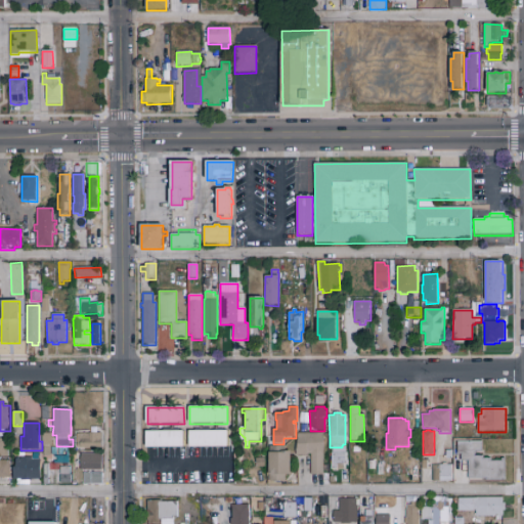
[(189,431),(228,431),(228,447),(189,448),(189,431)]
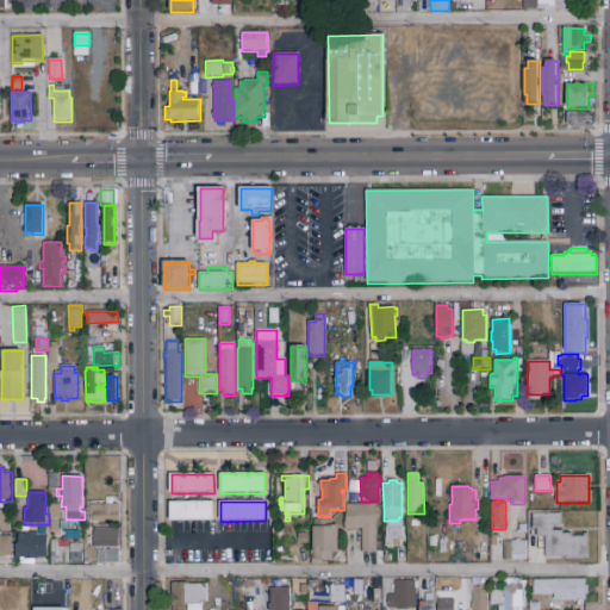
[(172,503),(215,503),(215,521),(172,522),(172,503)]
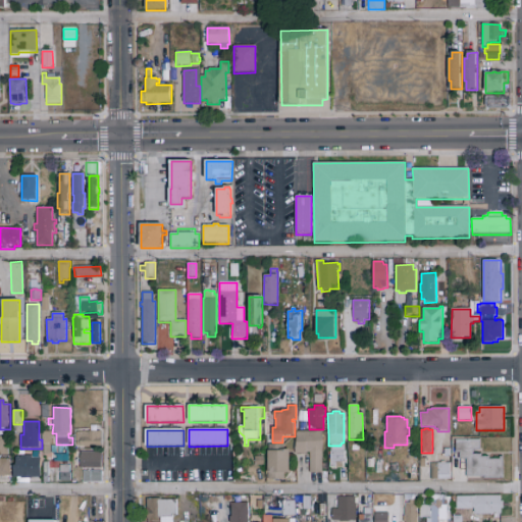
[(296,432),(322,431),(322,473),(310,473),(310,454),(303,454),(303,456),(295,456),(295,442),(296,442),(296,432)]
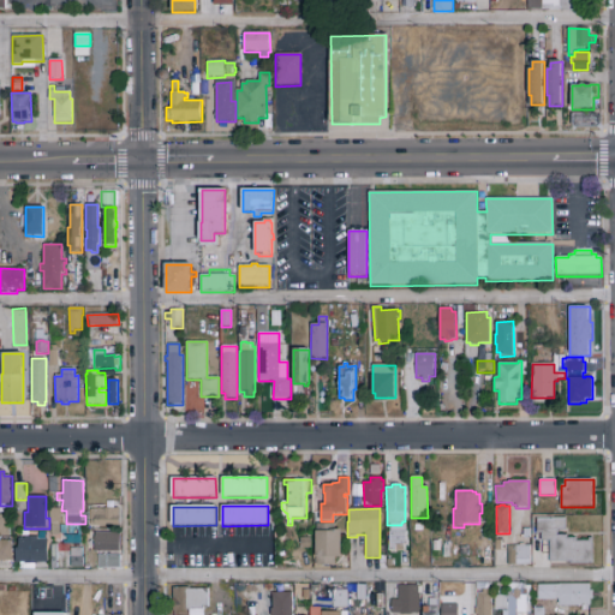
[(61,509),(61,524),(51,524),(51,509),(61,509)]
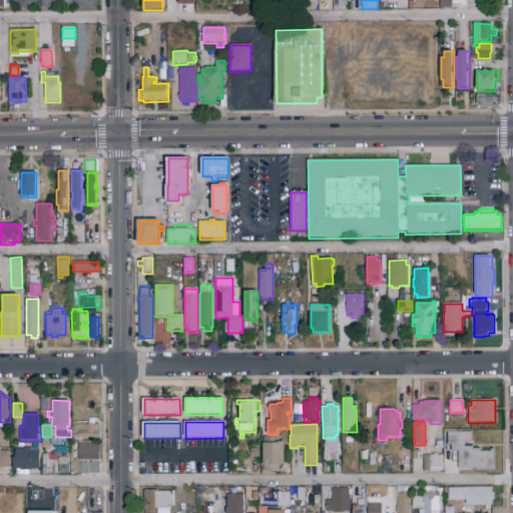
[(75,439),(75,425),(100,425),(100,439),(75,439)]
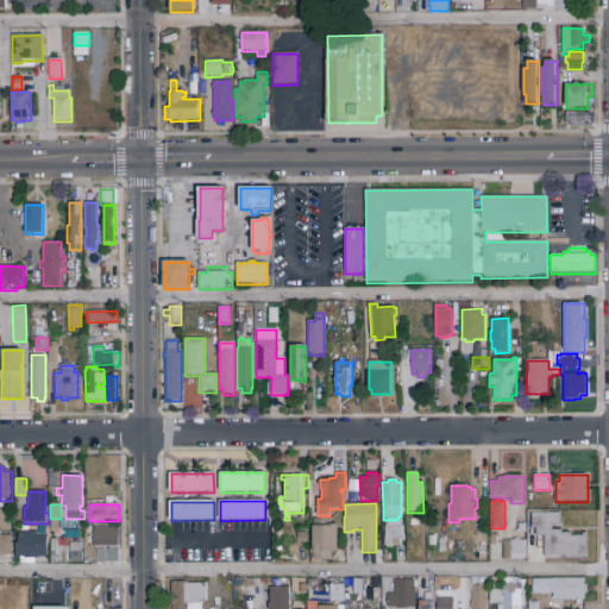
[(10,532),(0,532),(0,510),(8,510),(10,532)]
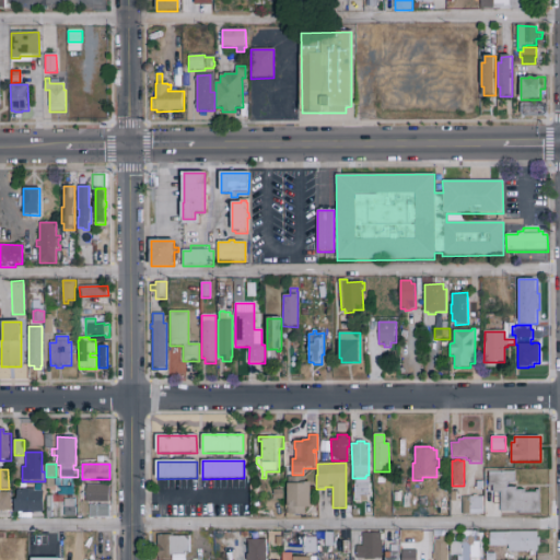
[(489,473),(516,473),(516,483),(509,485),(508,485),(508,488),(516,488),(516,490),(525,490),(525,493),(536,493),(536,490),(540,490),(541,514),(517,514),(517,513),(500,513),(500,493),(492,493),(492,487),(489,487),(489,473)]
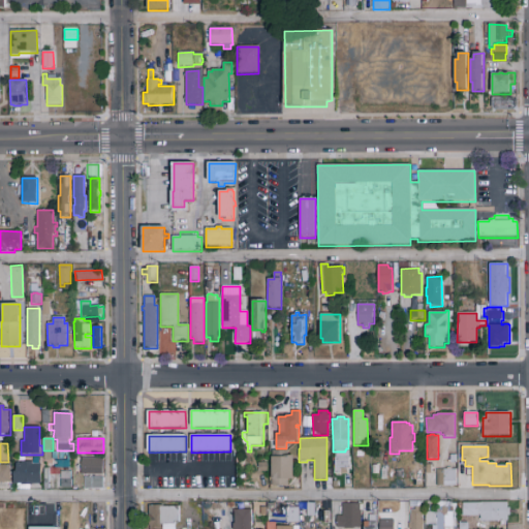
[(273,487),(273,450),(287,450),(287,456),(293,456),(294,479),(287,479),(287,487),(273,487)]
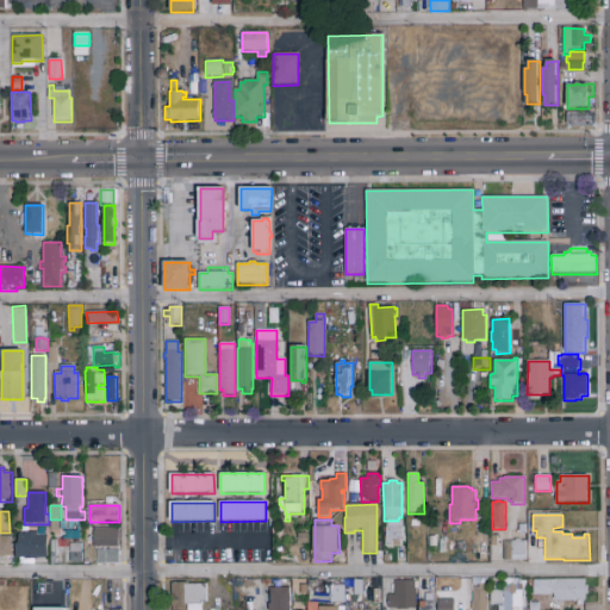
[(81,540),(55,540),(55,522),(81,522),(81,540)]
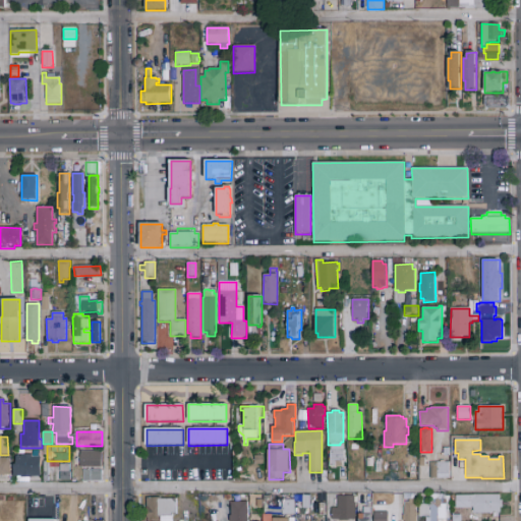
[(450,449),(450,457),(441,457),(441,454),(444,454),(444,449),(450,449)]
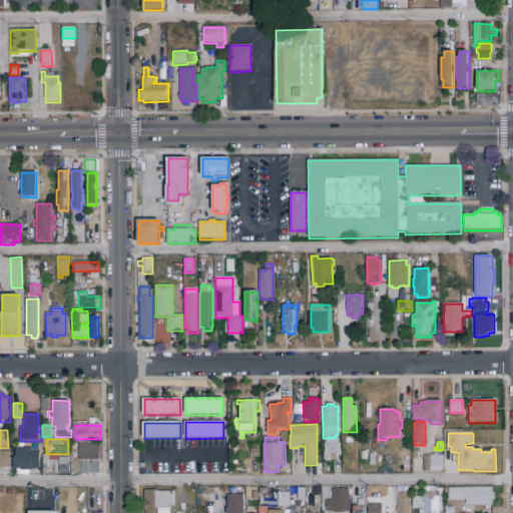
[(79,460),(79,445),(100,445),(100,463),(90,463),(90,461),(79,460)]
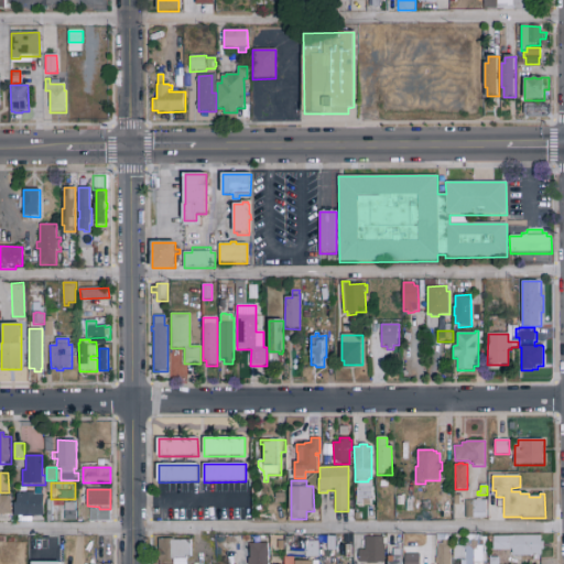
[(10,516),(0,516),(0,494),(10,494),(10,495),(11,495),(11,509),(10,509),(10,516)]
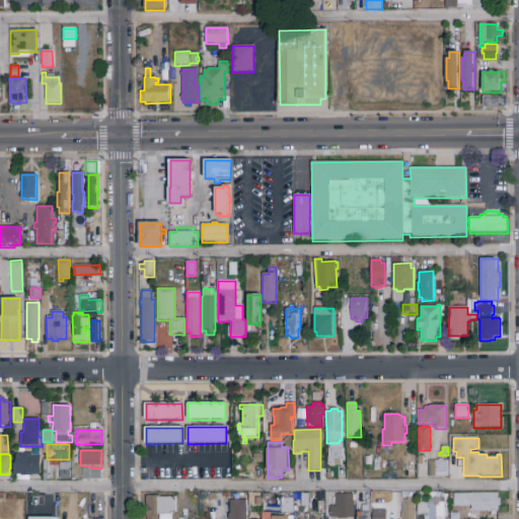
[(40,475),(14,475),(14,464),(17,464),(17,455),(22,455),(22,454),(32,454),(32,456),(39,456),(40,475)]
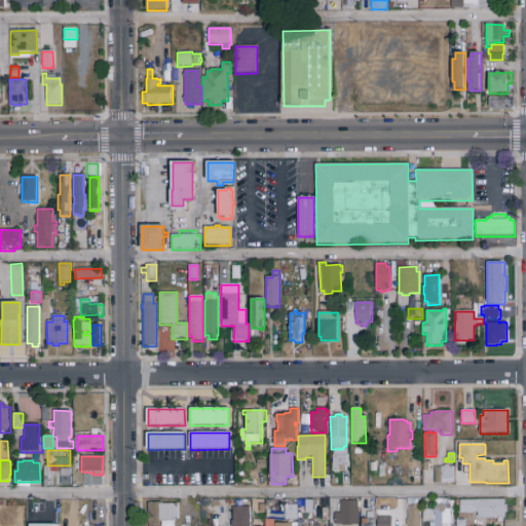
[(256,460),(265,460),(266,470),(257,470),(256,460)]
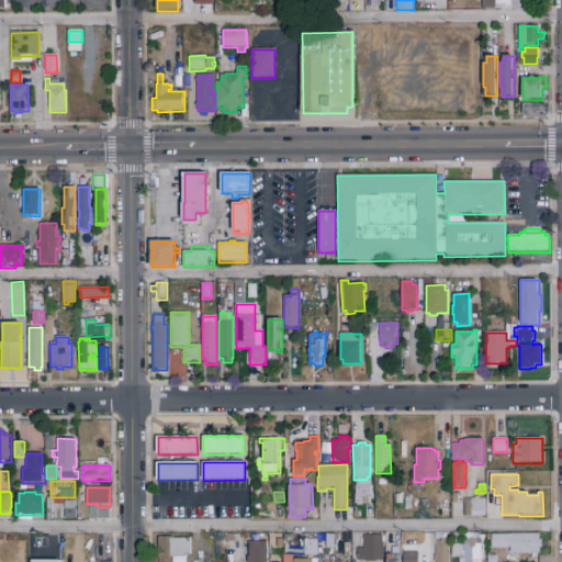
[(58,498),(58,507),(53,508),(53,520),(47,520),(47,498),(58,498)]
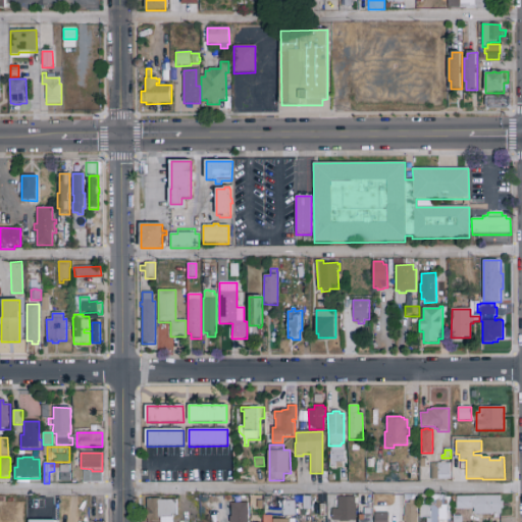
[(430,464),(452,464),(452,480),(430,480),(430,464)]
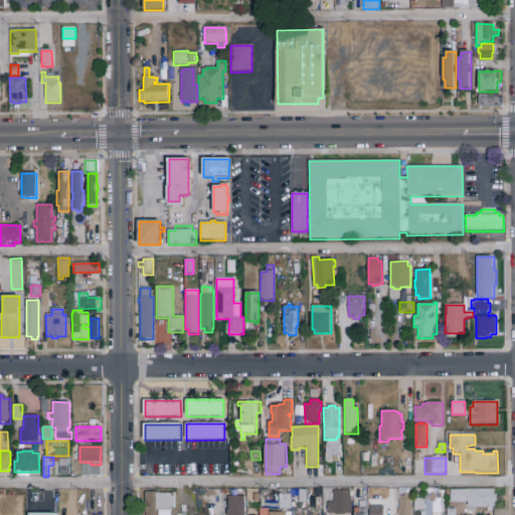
[(72,465),(101,466),(101,476),(82,476),(82,473),(76,473),(76,472),(72,472),(72,465)]
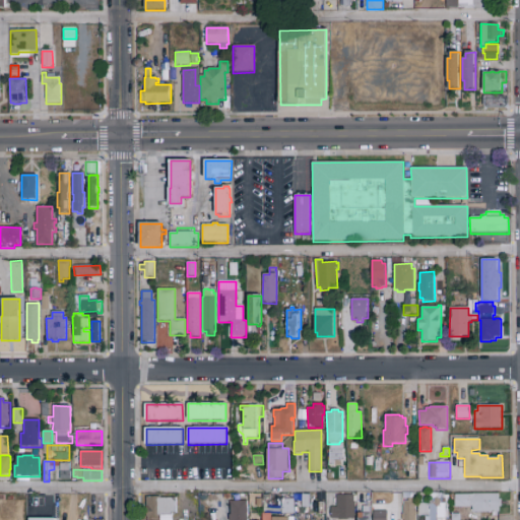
[(60,471),(71,471),(71,480),(60,480),(60,471)]
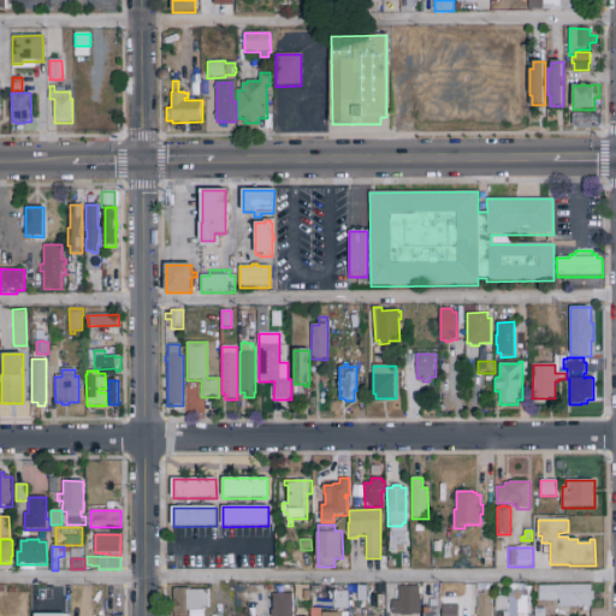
[(433,598),(425,598),(425,592),(424,592),(424,584),(433,584),(433,598)]
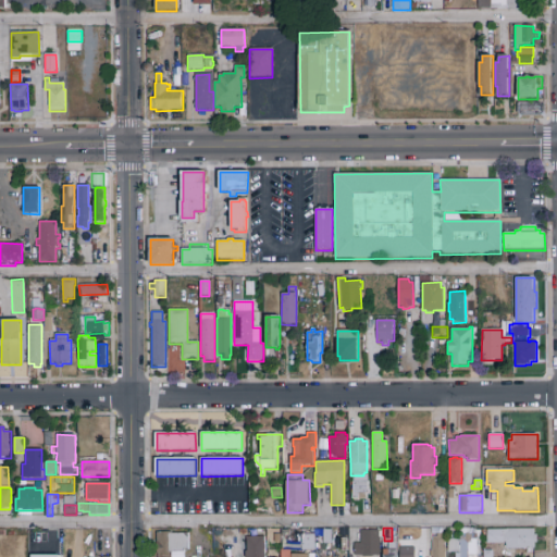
[(456,556),(456,554),(447,554),(447,540),(460,540),(460,533),(457,533),(456,529),(473,529),(477,531),(481,531),(481,556),(456,556)]
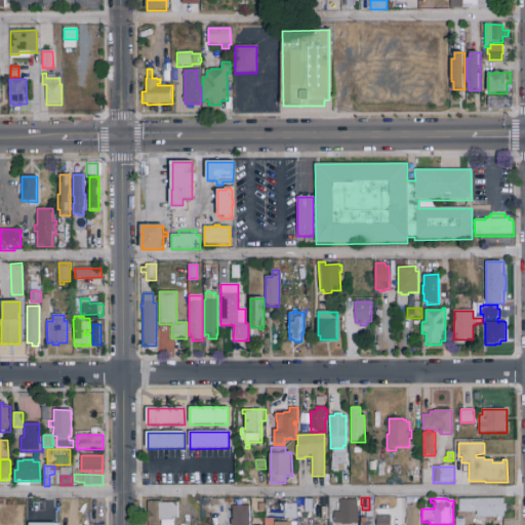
[(458,499),(478,499),(478,498),(505,498),(505,505),(508,505),(508,513),(505,513),(505,518),(501,518),(501,520),(500,520),(500,522),(496,522),(496,518),(477,518),(477,512),(475,512),(475,513),(459,513),(458,499)]
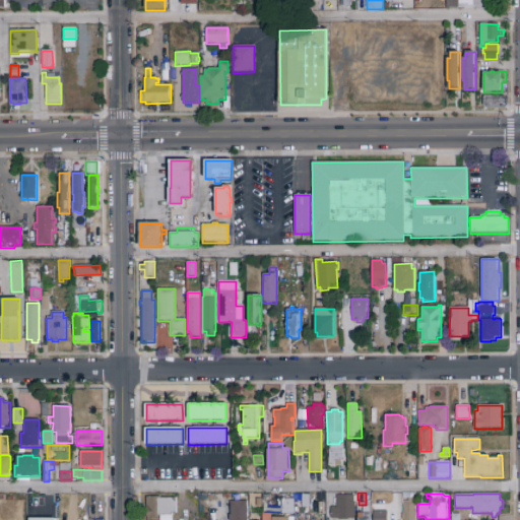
[(248,519),(229,519),(229,515),(232,515),(231,507),(231,495),(246,495),(246,502),(248,502),(248,519)]
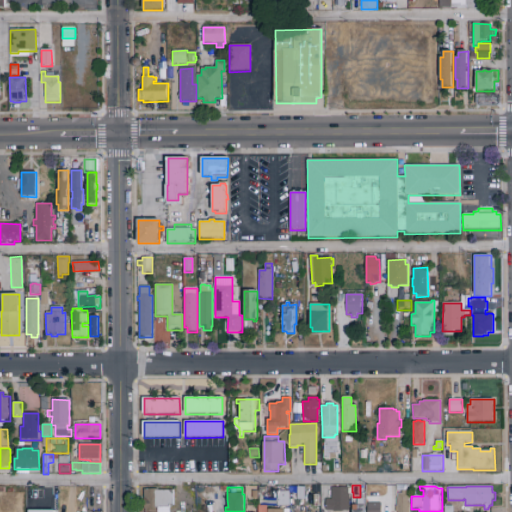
[(245,499),(245,487),(255,487),(255,491),(257,491),(257,499),(254,499),(254,501),(247,501),(247,499),(245,499)]
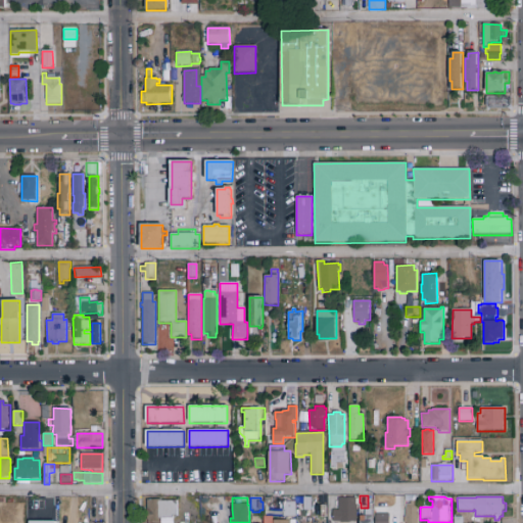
[(357,522),(348,522),(340,522),(333,522),(332,511),(338,511),(338,498),(355,498),(355,500),(359,500),(359,506),(355,506),(357,522)]
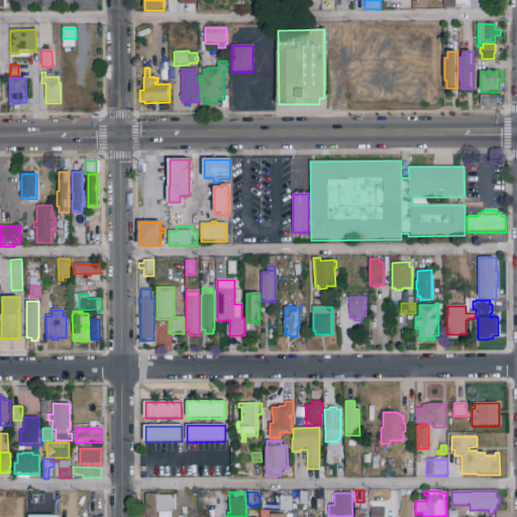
[(171,513),(149,514),(149,515),(145,515),(144,495),(159,494),(159,496),(175,496),(175,511),(171,511),(171,513)]
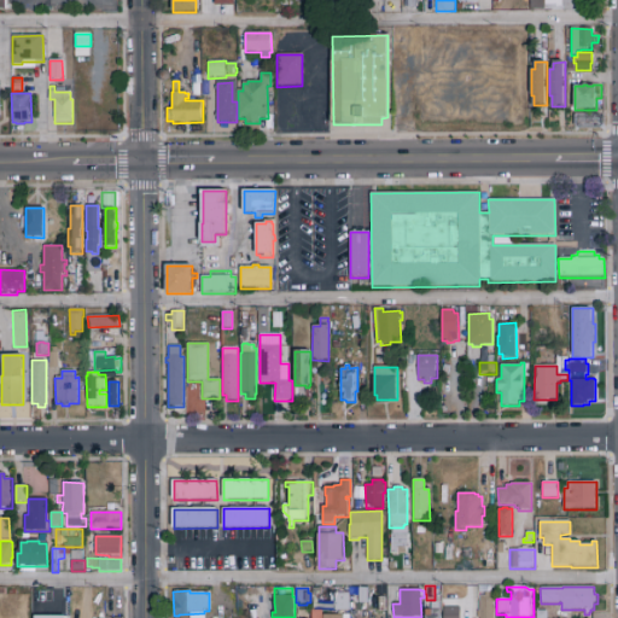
[(493,617),(478,617),(478,612),(481,612),(481,595),(485,595),(485,593),(494,593),(493,617)]
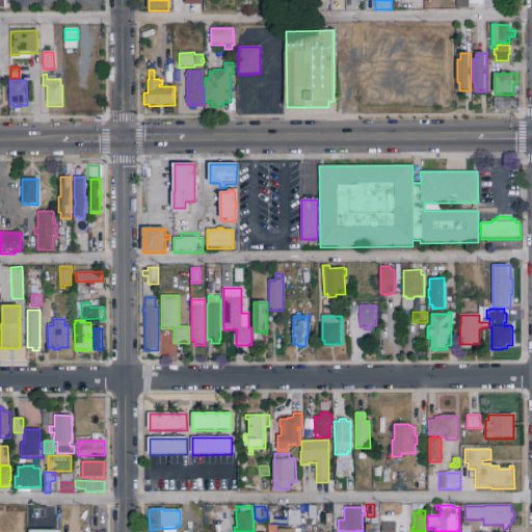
[(395,531),(395,522),(380,521),(380,531),(395,531)]
